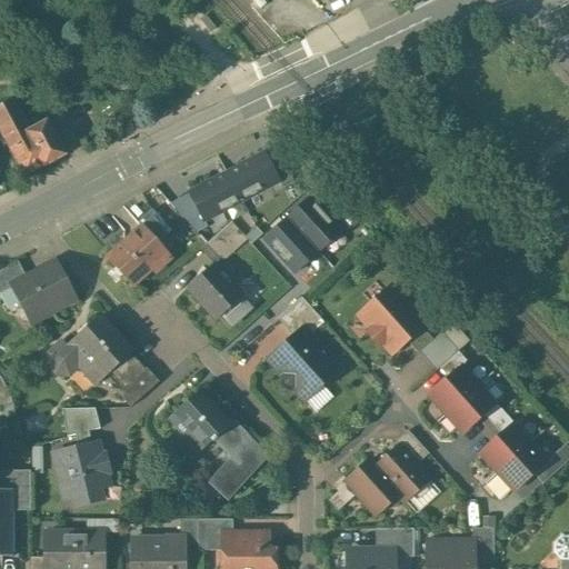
[(17,0),(0,0),(0,13),(16,16),(17,0)]
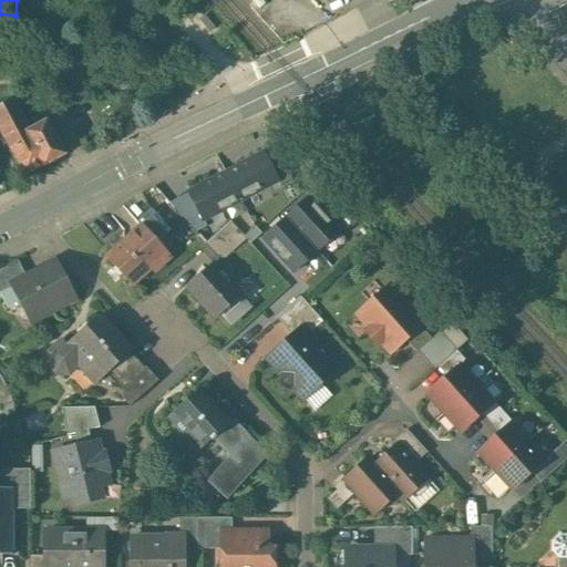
[(30,131),(13,100),(0,105),(0,131),(17,163),(11,165),(18,177),(39,166),(40,167),(61,156),(43,123),(30,131)]
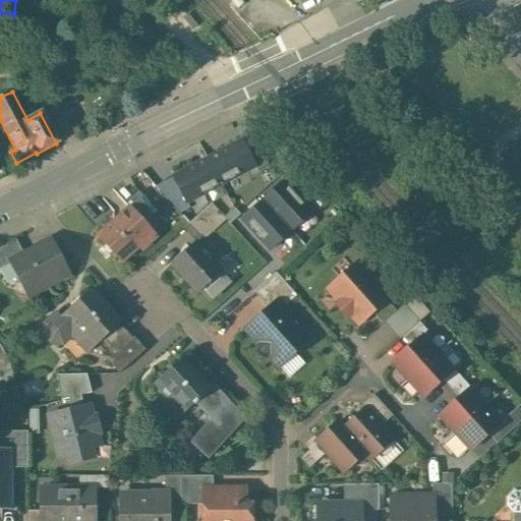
[(241,141),(208,160),(221,184),(254,167),(241,141)]
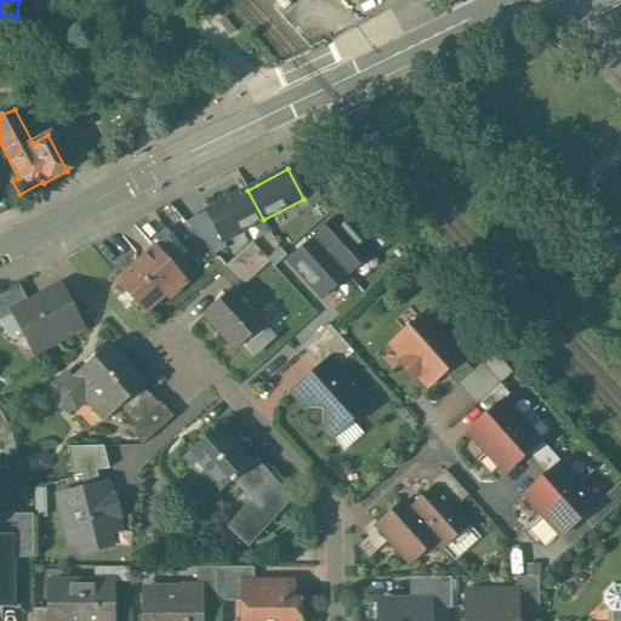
[(248,191),(206,211),(222,241),(263,220),(248,191)]
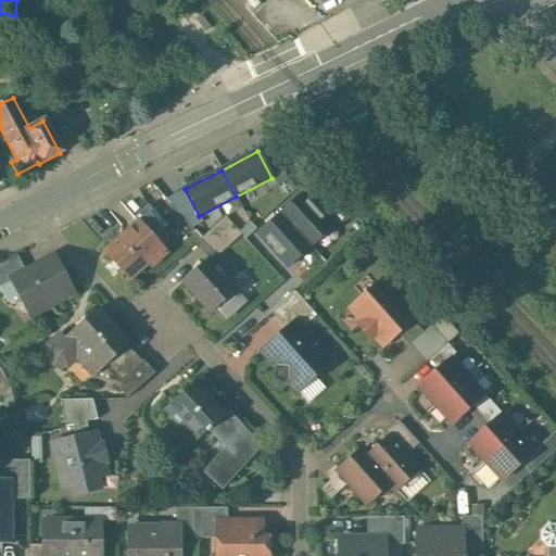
[(302,194),(280,214),(311,247),(331,228),(332,227),(302,194)]
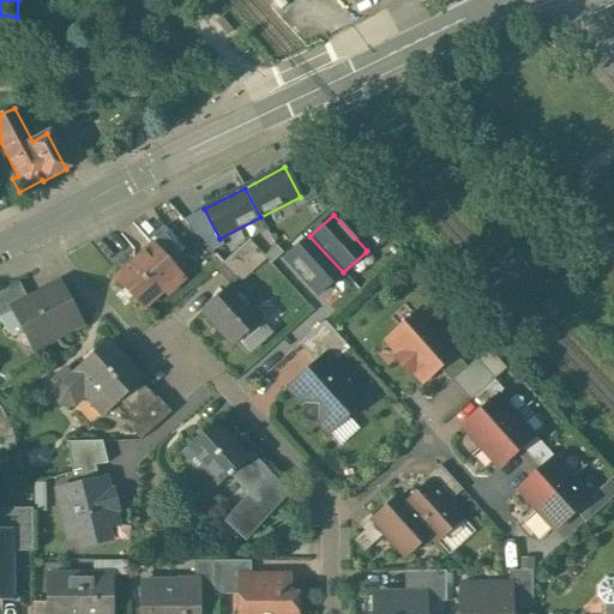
[(246,226),(215,254),(222,263),(248,239),(254,234),(246,226)]
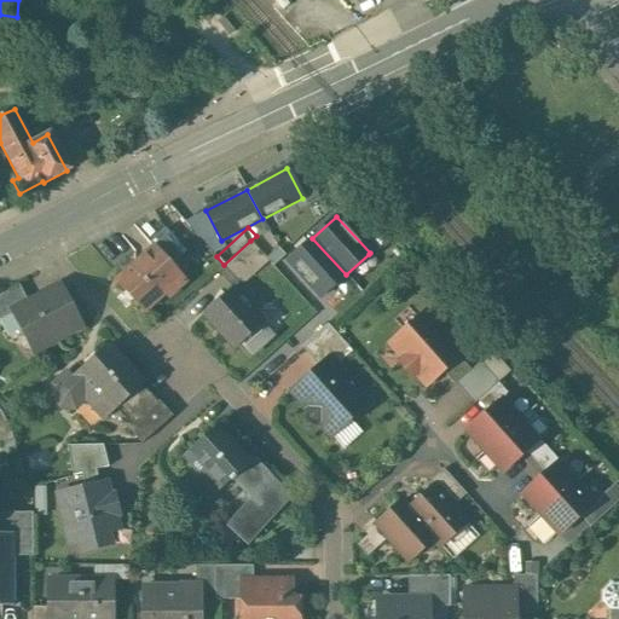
[(186,252),(166,229),(150,242),(154,246),(171,265),(186,252)]
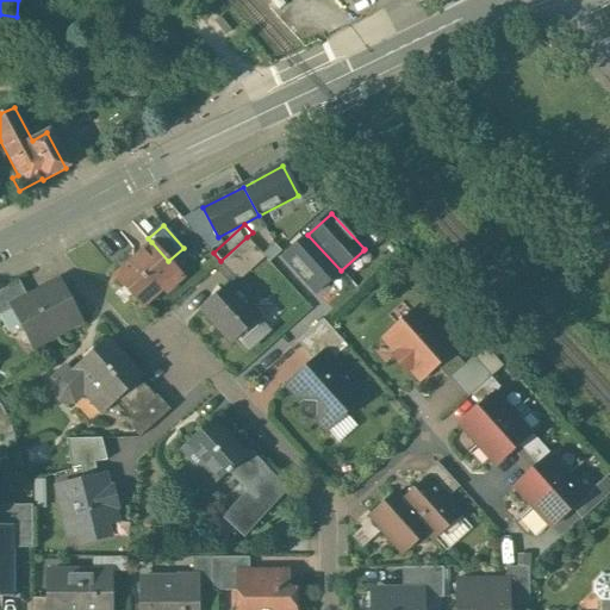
[(341,271),(307,235),(291,250),(284,256),(317,292),(341,271)]
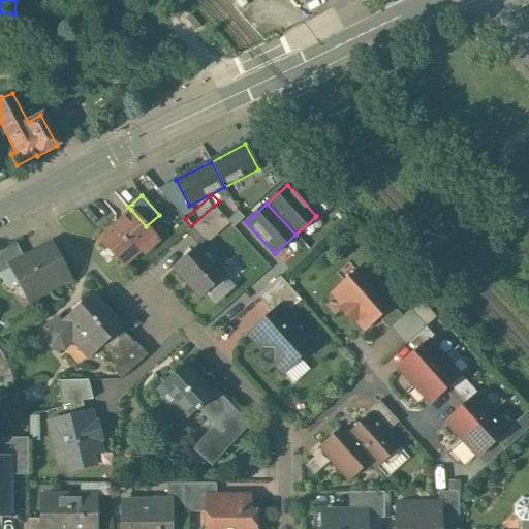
[(191,226),(191,227),(200,238),(224,217),(214,206),(191,226)]
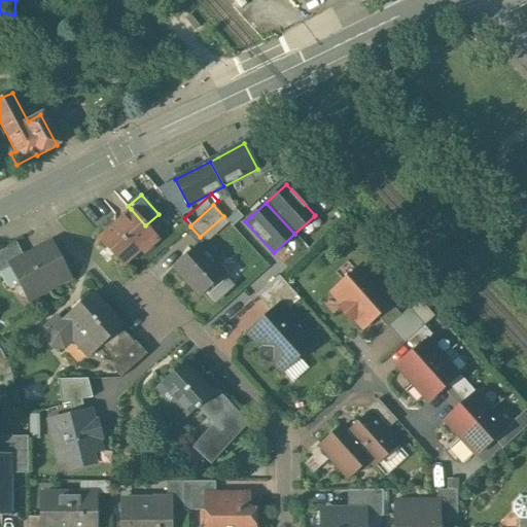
[(131,209),(98,239),(123,266),(139,250),(142,253),(157,239),(145,225),(131,209)]
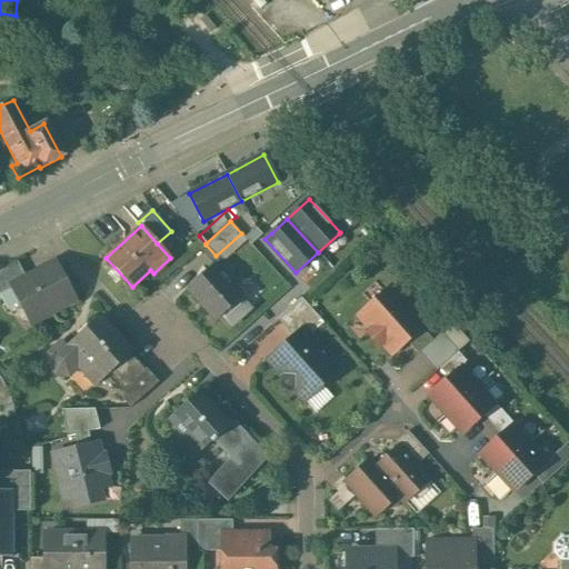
[(17,261),(0,270),(0,292),(12,287),(11,285),(26,278),(17,261)]
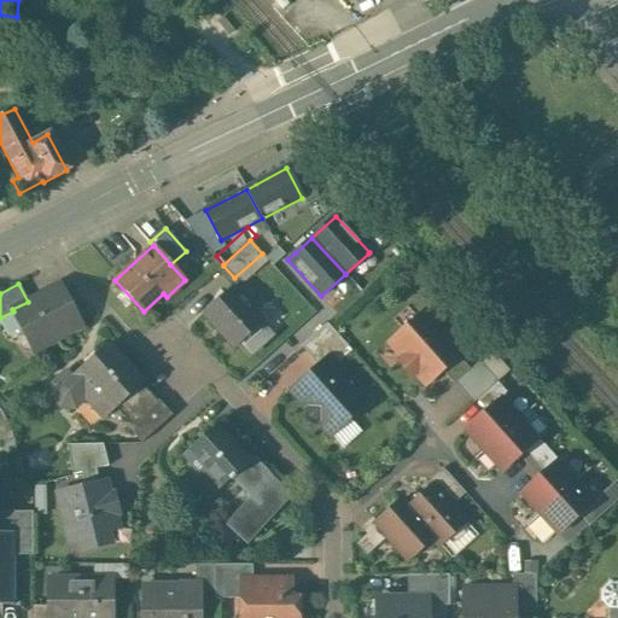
[(28,302),(12,309),(13,312),(22,328),(19,337),(24,347),(33,349),(34,350),(80,326),(58,285),(28,302)]
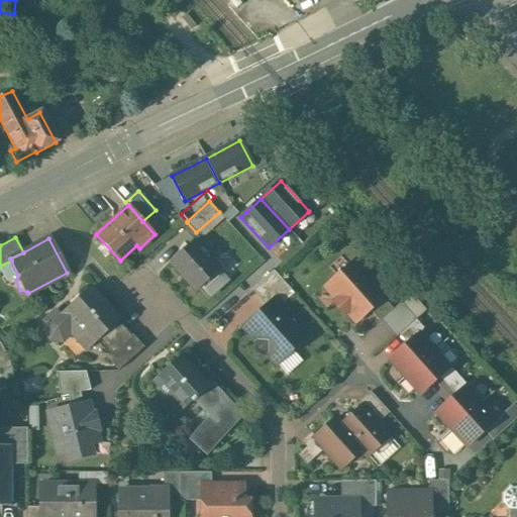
[(219,269),(194,240),(170,262),(195,290),(200,286),(209,296),(227,280),(218,270),(219,269)]
